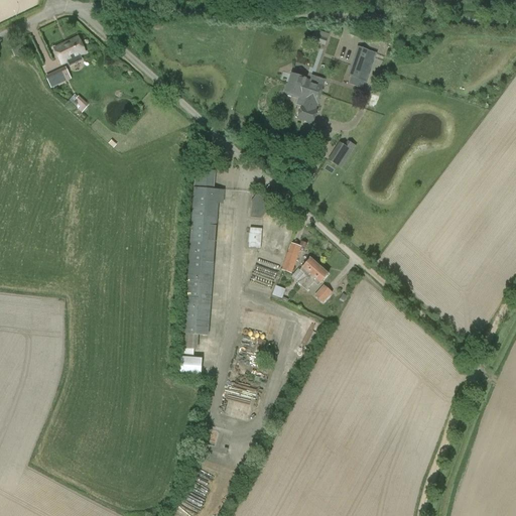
[(315,35),(312,41),(325,46),(328,39),(315,35)]
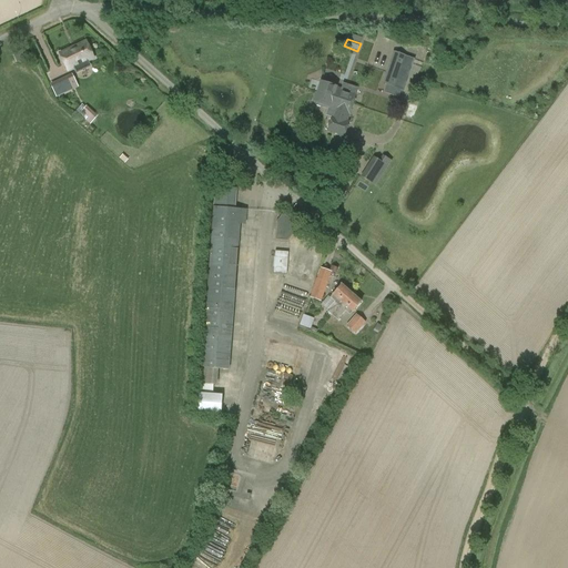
[(87,61),(93,58),(85,41),(59,53),(68,70),(73,68),(77,72),(89,67),(87,61)]
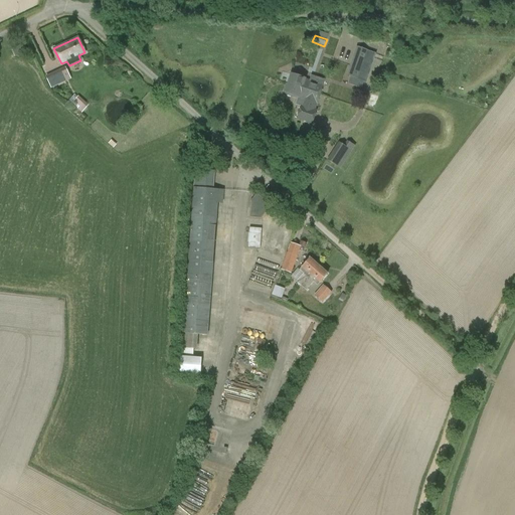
[(370,42),(367,49),(375,52),(376,50),(383,53),(385,47),(370,42)]
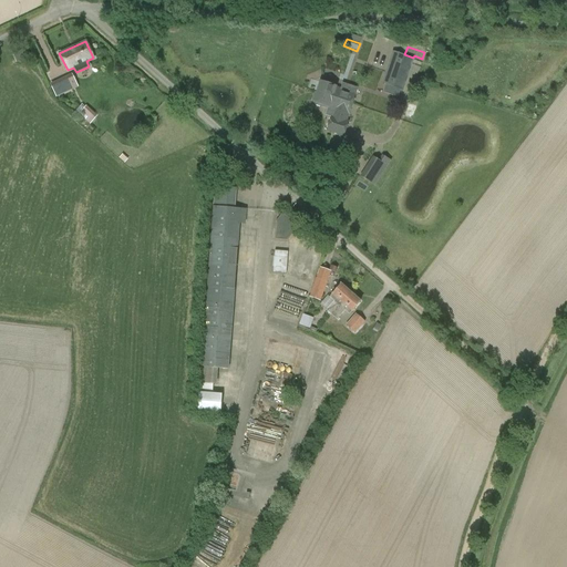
[(16,63),(29,58),(26,49),(12,53),(16,63)]
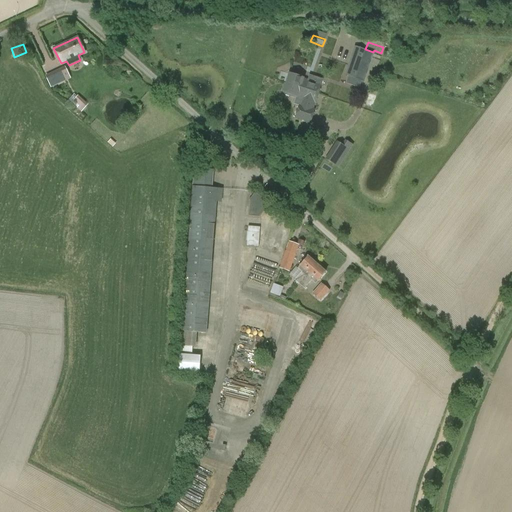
[(344,75),(356,79),(365,51),(354,47),(344,75)]
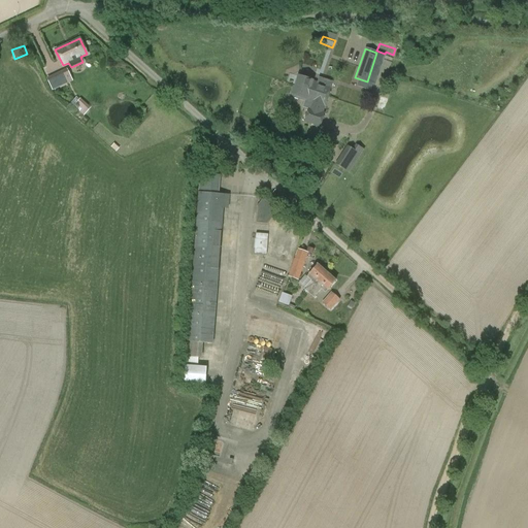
[(53,91),(68,84),(63,71),(46,78),(53,91)]
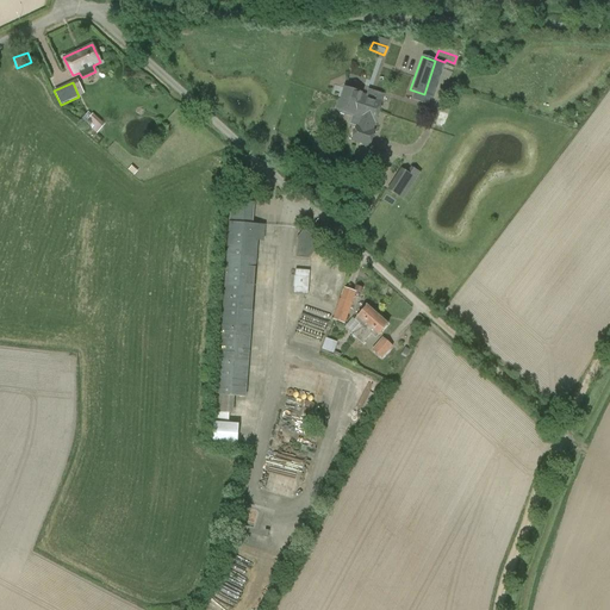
[(344,88),(341,99),(378,112),(381,101),(384,94),(368,89),(366,95),(344,88)]
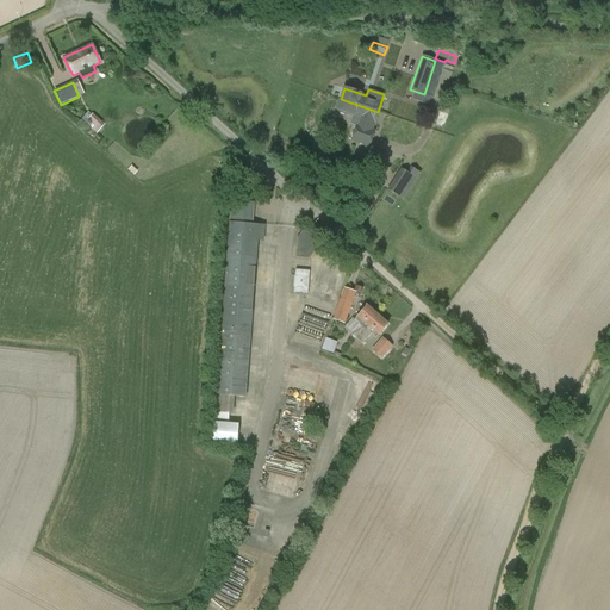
[(378,112),(341,99),(337,111),(340,111),(338,113),(352,118),(353,116),(359,118),(352,141),(369,148),(375,131),(372,130),(374,123),(378,112)]
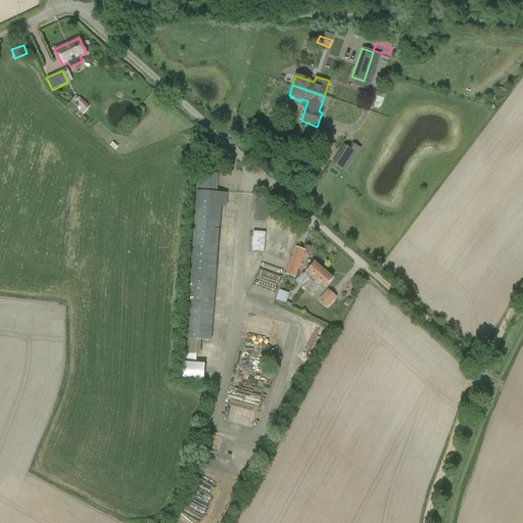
[(79,97),(74,102),(80,108),(85,103),(79,97)]
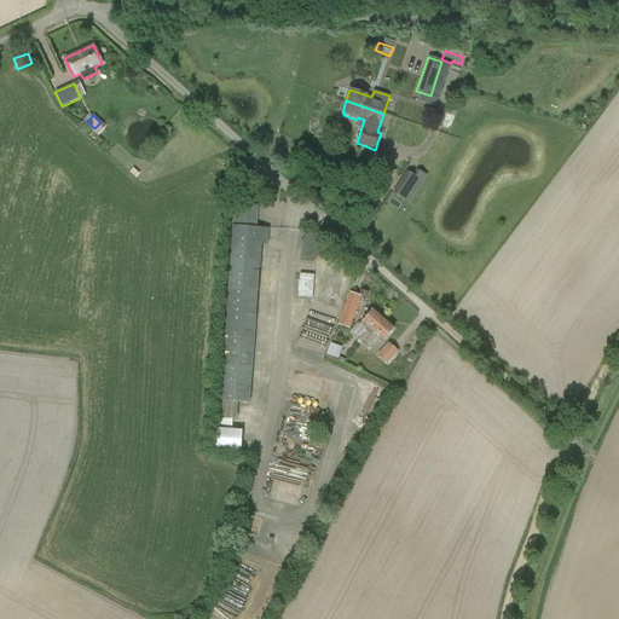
[(129,173),(136,178),(140,173),(134,168),(129,173)]
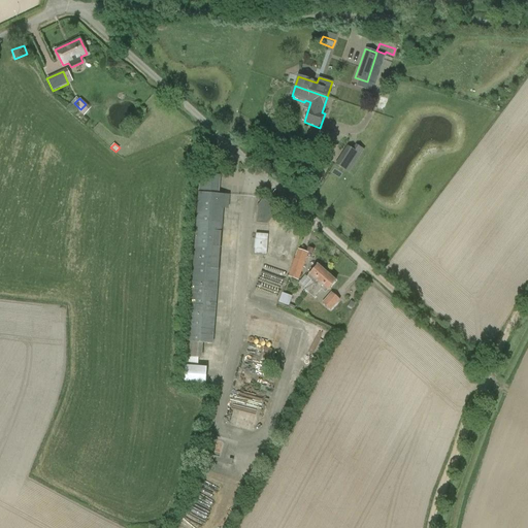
[(324,186),(338,199),(356,178),(342,165),(324,186)]
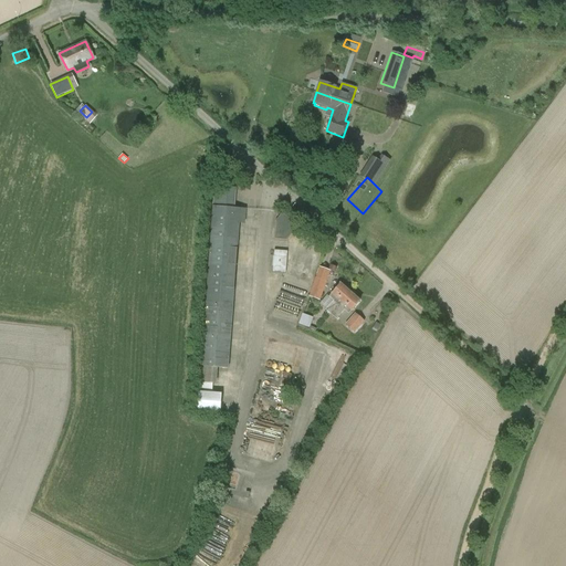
[(215,187),(200,367),(199,383),(197,411),(220,412),(221,394),(212,392),(212,384),(216,384),(217,368),(228,369),(239,218),(244,219),(245,209),(234,209),(236,188),(215,187)]
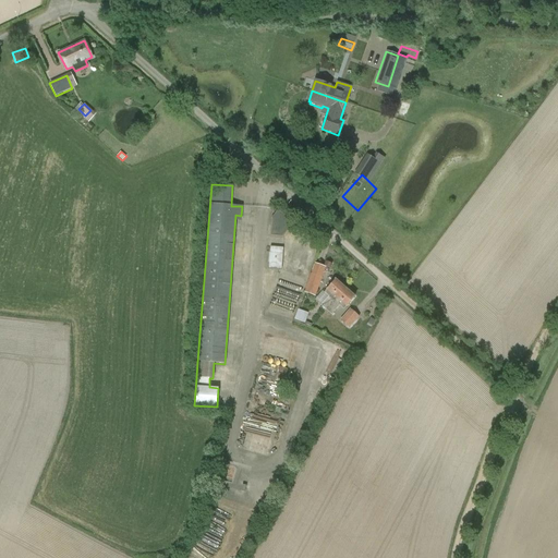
[(293,223),(278,209),(271,218),(273,219),(270,235),(282,237),(293,223)]
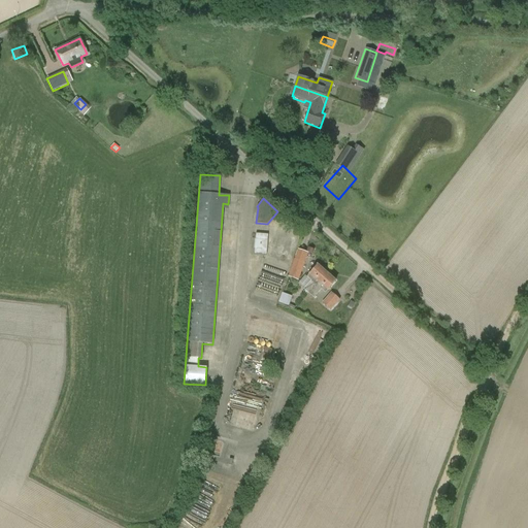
[(266,255),(268,234),(256,233),(254,254),(266,255)]
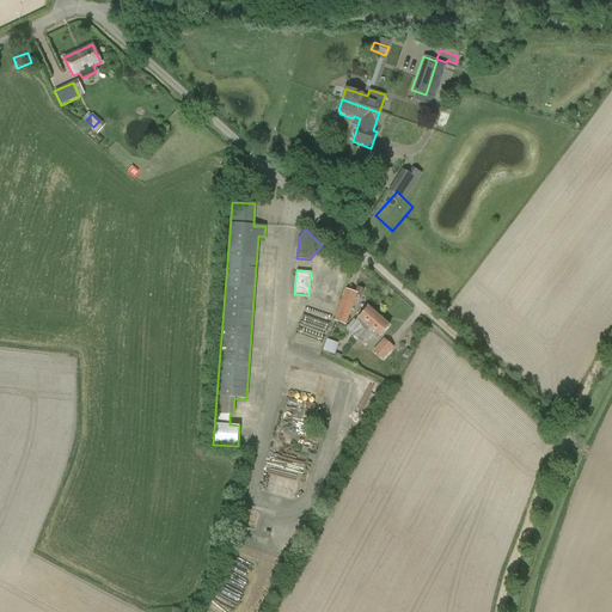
[(334,320),(346,325),(357,293),(346,289),(334,320)]
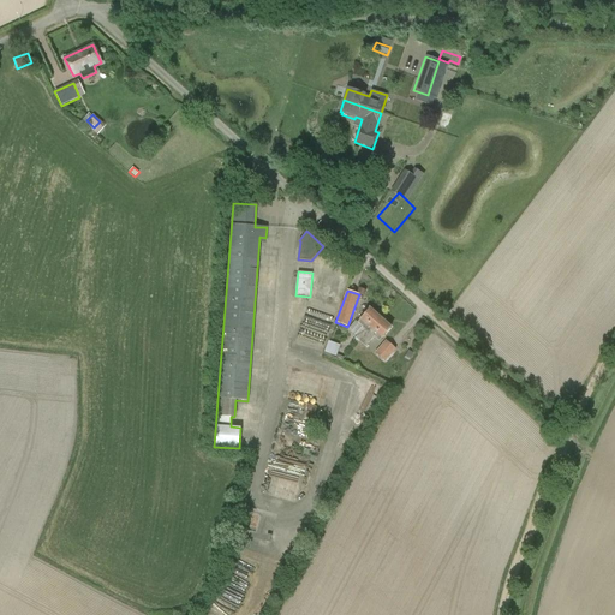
[(359,320),(357,323),(362,327),(353,336),(359,341),(380,318),(369,309),(359,320)]
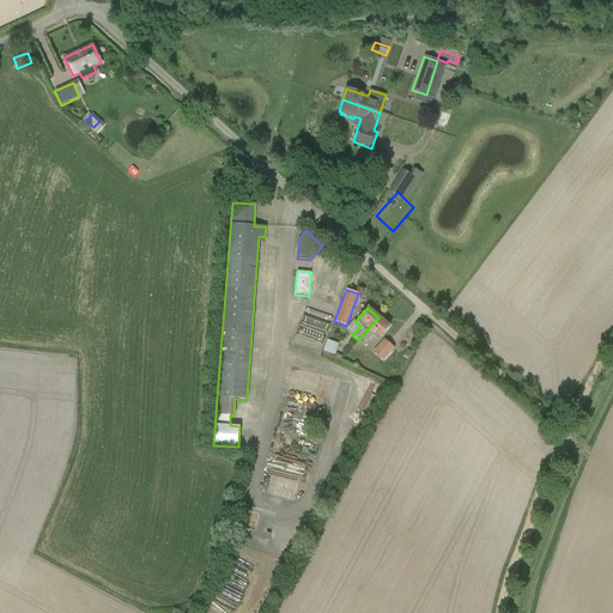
[(389,327),(378,317),(358,340),(364,346),(372,337),(377,340),(389,327)]
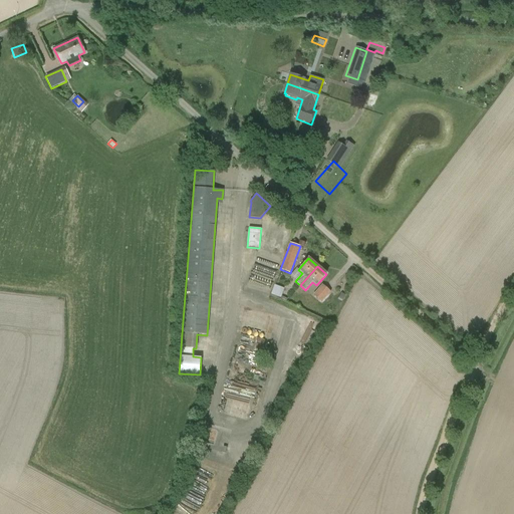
[(273,284),(270,293),(280,297),(283,288),(273,284)]
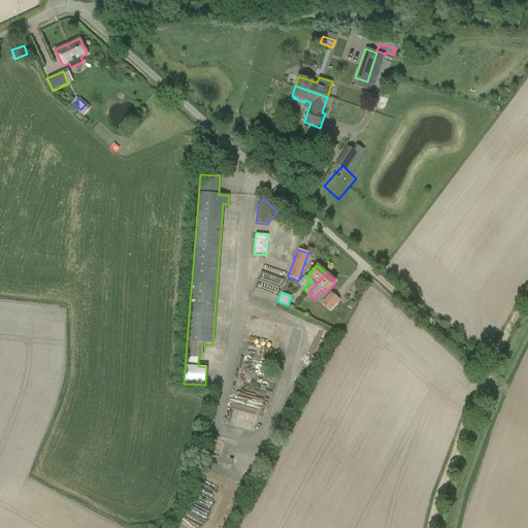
[(331,292),(322,303),(331,310),(340,300),(331,292)]
